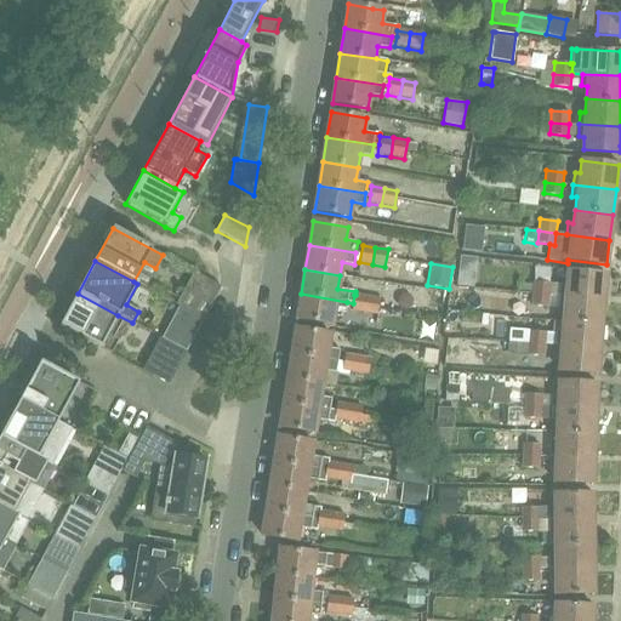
[(565,285),(559,285),(558,296),(603,300),(605,273),(567,271),(565,285)]
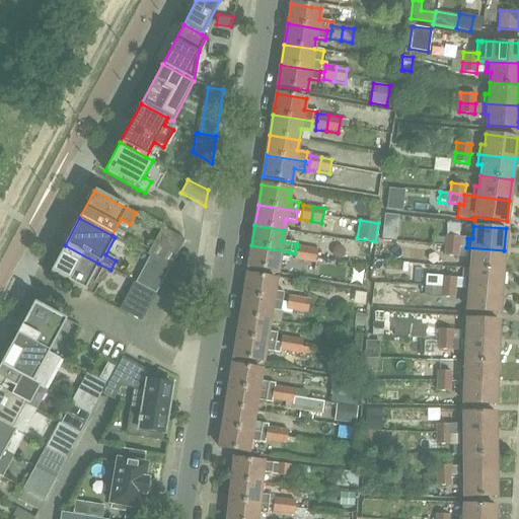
[(396,233),(382,231),(382,239),(395,240),(396,233)]
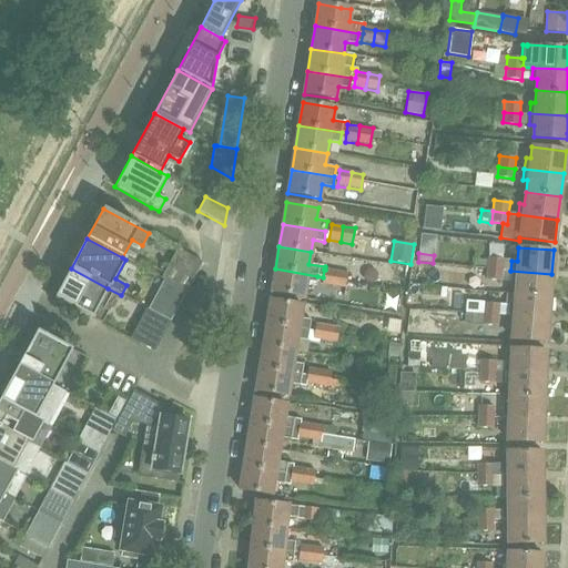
[(487,259),(486,270),(503,271),(504,260),(487,259)]
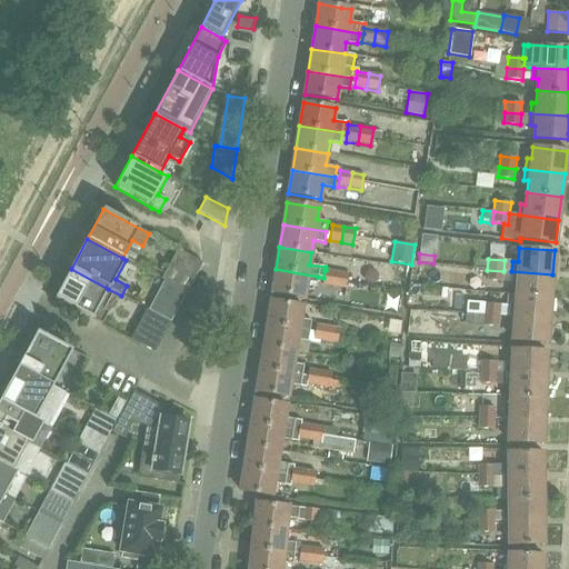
[(108,289),(71,269),(55,299),(92,319),(106,295),(105,295),(108,289)]
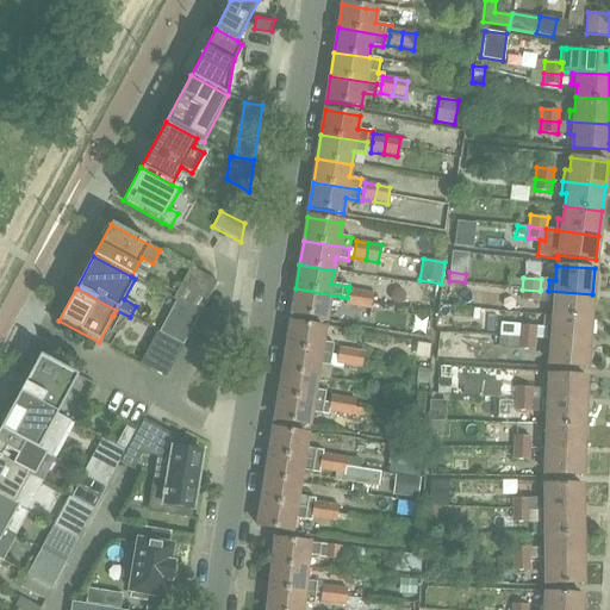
[(328,306),(340,309),(341,297),(296,288),(292,313),(325,319),(328,306)]
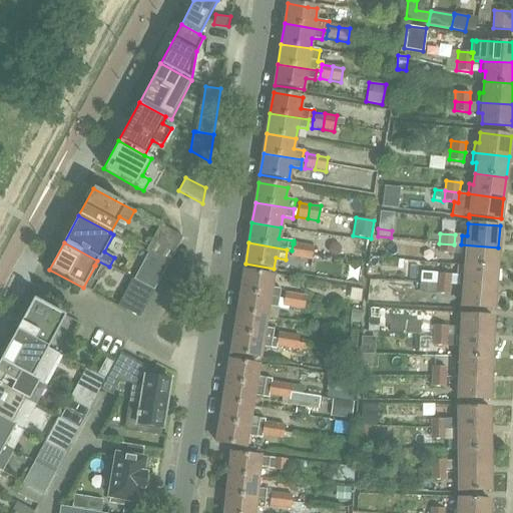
[(303,244),(294,243),(293,243),(292,250),(291,258),(301,260),(303,244)]
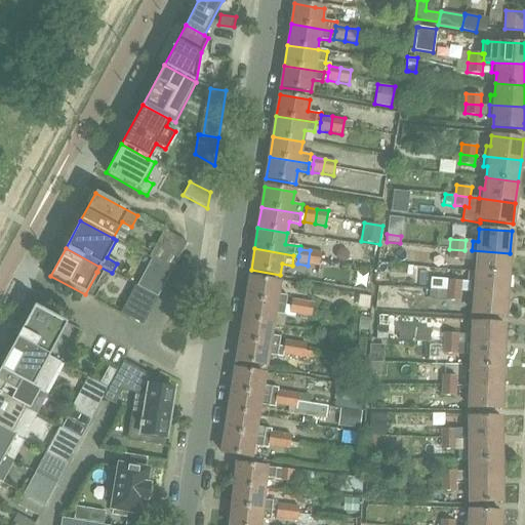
[(463,259),(465,250),(449,249),(449,258),(463,259)]
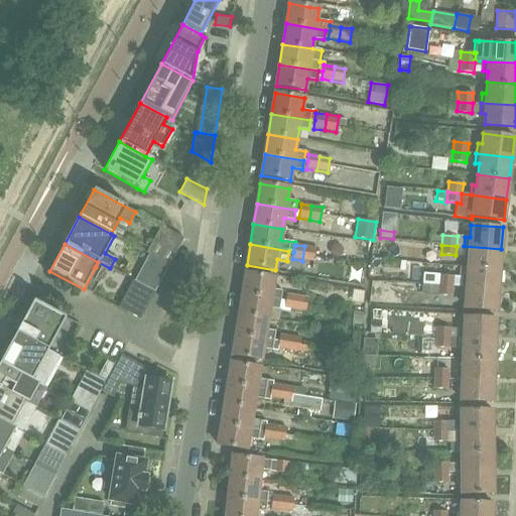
[(316,248),(304,246),(302,261),(313,262),(316,248)]
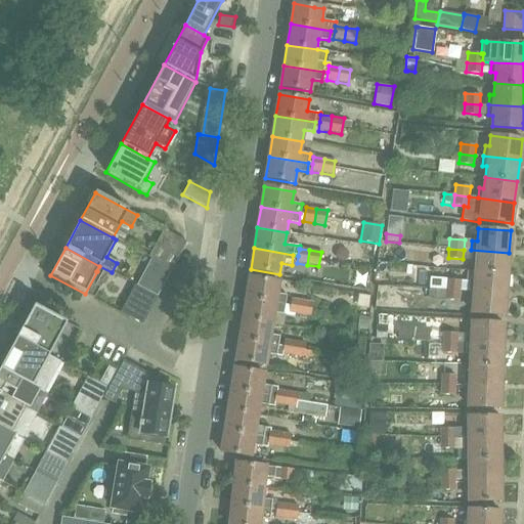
[(476,261),(475,271),(507,273),(509,253),(471,250),(470,260),(476,261)]
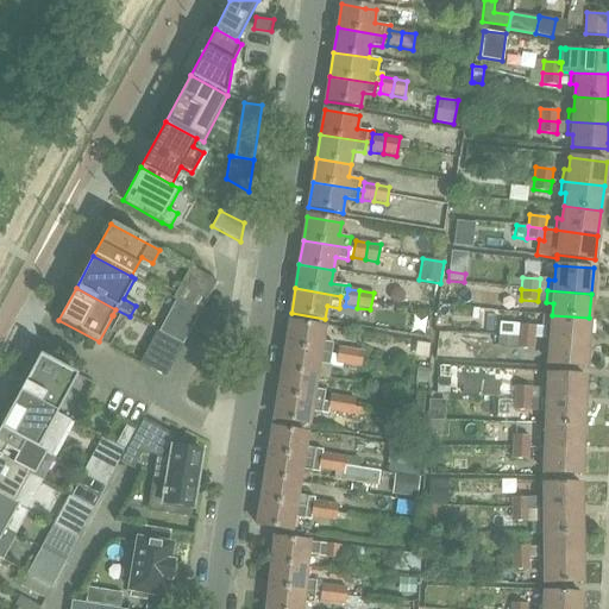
[(158,332),(159,332),(182,345),(200,313),(176,300),(158,332)]
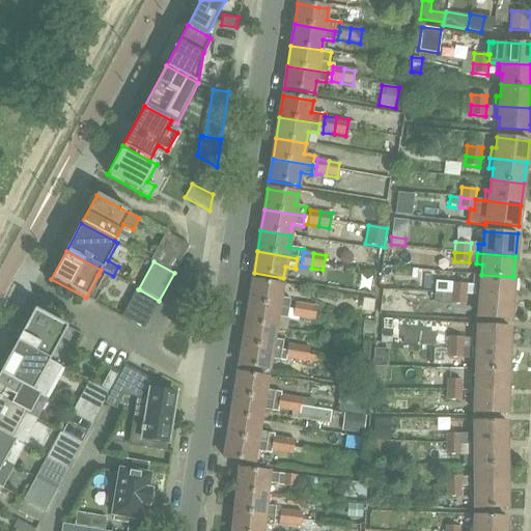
[(475,285),(474,296),(512,299),(513,277),(481,275),(480,285),(475,285)]
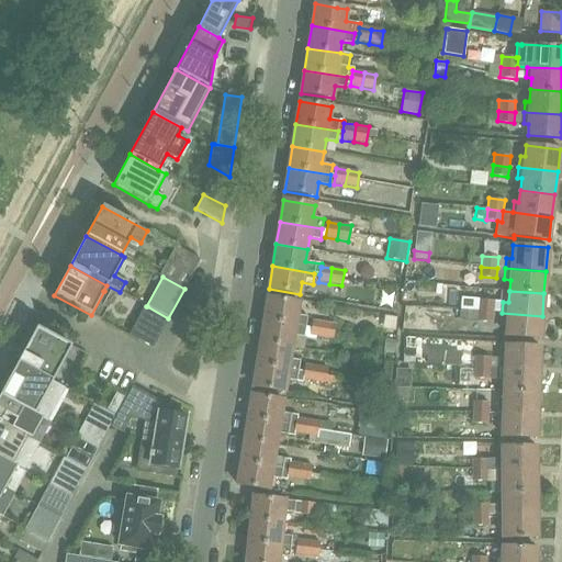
[(267,298),(263,319),(305,326),(307,316),(298,314),(300,303),(267,298)]
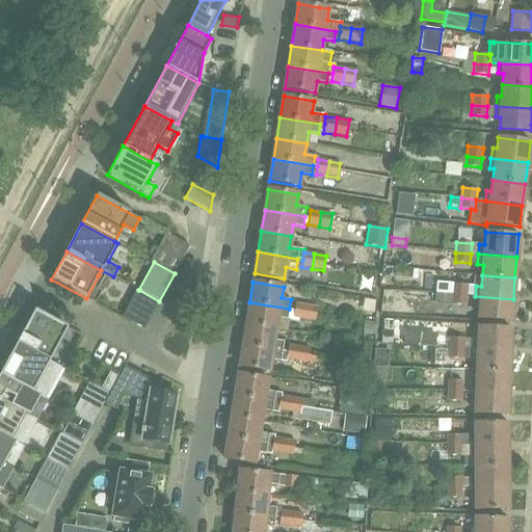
[(452,295),(468,295),(468,286),(453,285),(452,295)]
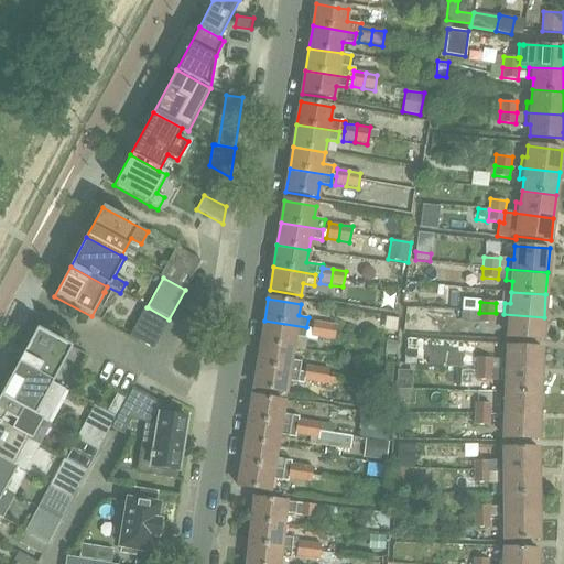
[(164,329),(169,320),(148,307),(142,317),(164,329)]
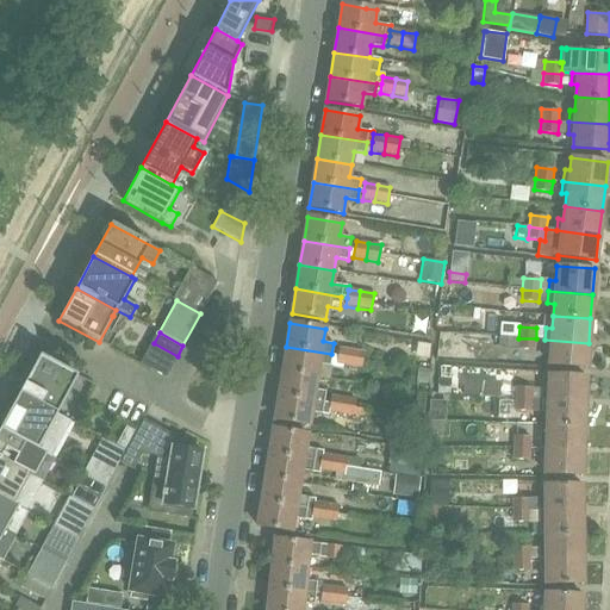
[(499,337),(498,349),(535,352),(536,338),(518,338),(499,337)]
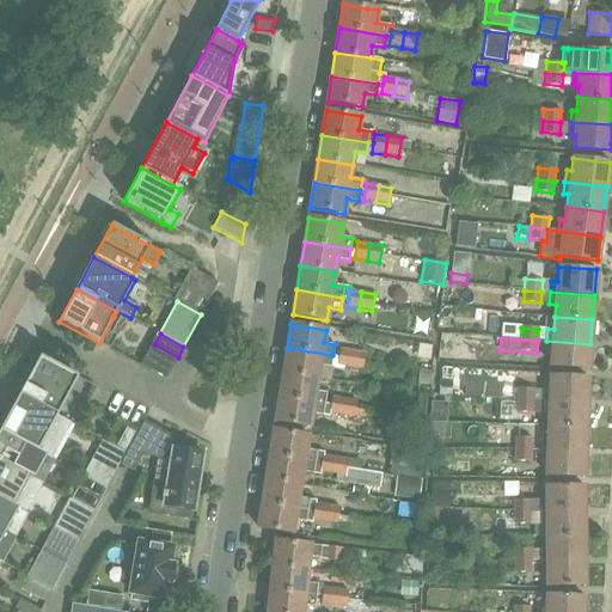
[(588,369),(591,344),(546,341),(545,353),(552,353),(551,366),(588,369)]
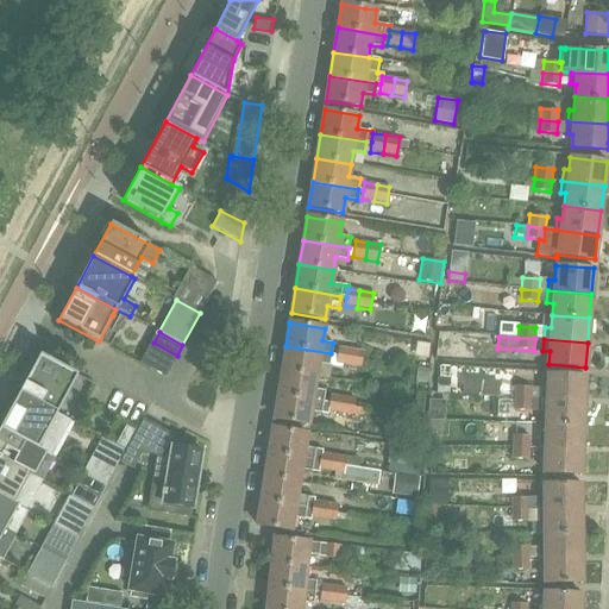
[(286,346),(282,370),(316,375),(319,363),(330,365),(331,353),(286,346)]
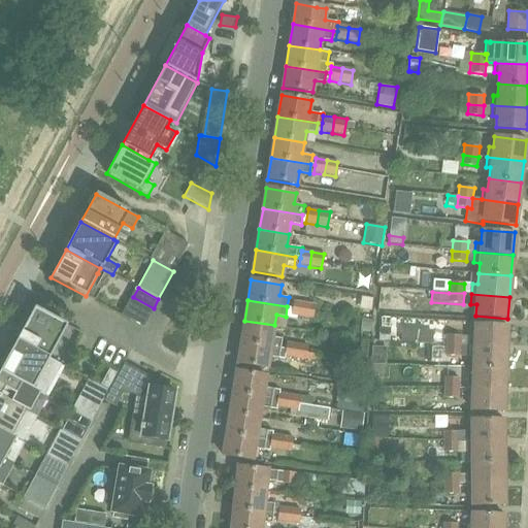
[(290,316),(296,317),(301,318),(304,302),(293,300),(290,316)]
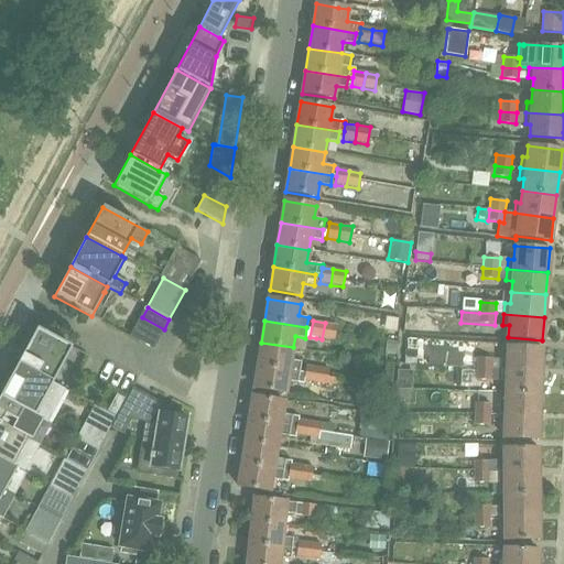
[(325,323),(322,339),(334,342),(335,334),(337,325),(325,323)]
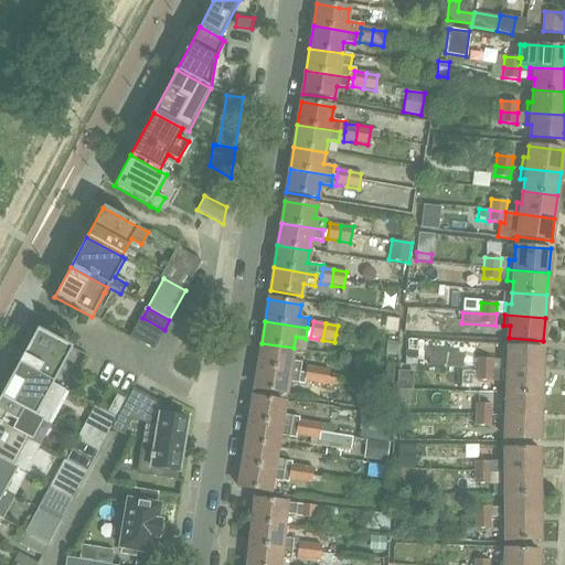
[(18,364),(53,383),(72,348),(36,329),(18,364)]
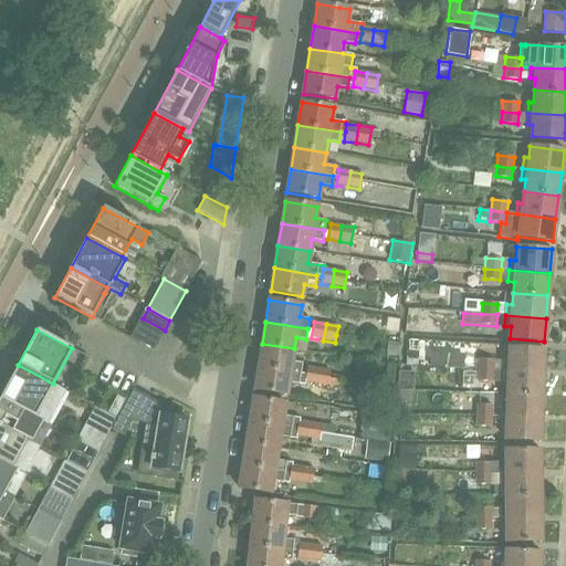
[(387,343),(386,357),(398,357),(398,343),(387,343)]
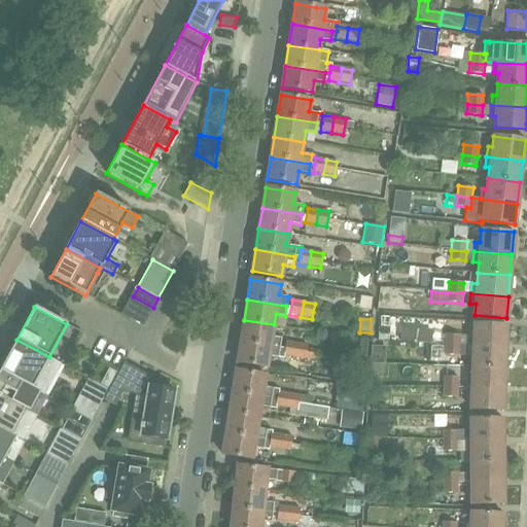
[(244,320),(241,341),(280,347),(282,339),(272,337),(272,336),(274,324),(244,320)]
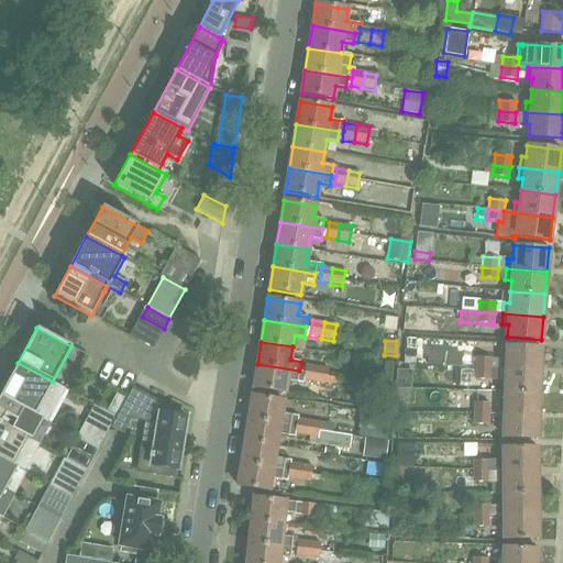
[(500,357),(499,368),(539,370),(540,348),(507,345),(506,359),(500,357)]
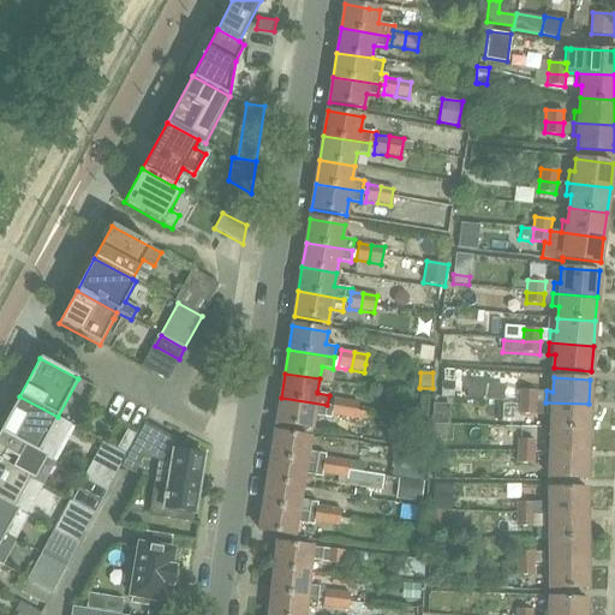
[(441,382),(441,398),(454,398),(454,382),(442,382),(441,382)]
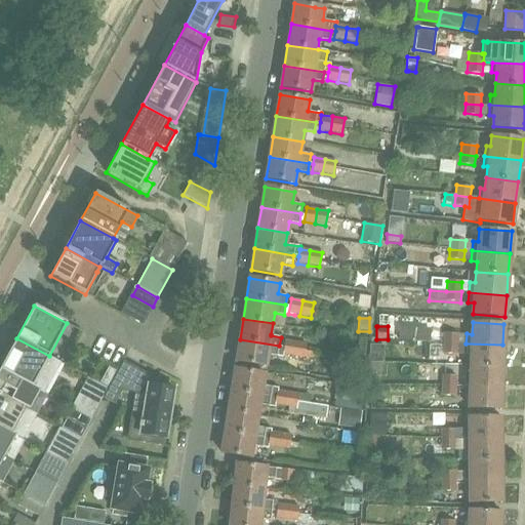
[(443,332),(443,342),(457,344),(458,333),(443,332)]
